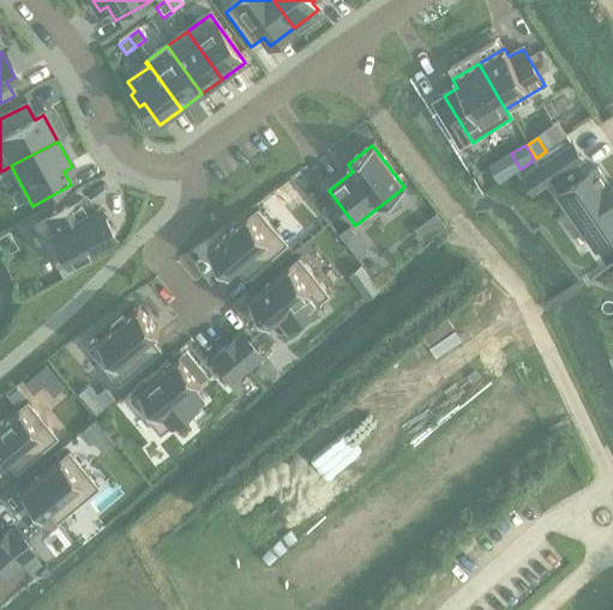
[(571,145),(538,168),(548,185),(550,183),(578,164),(582,162),(571,145)]
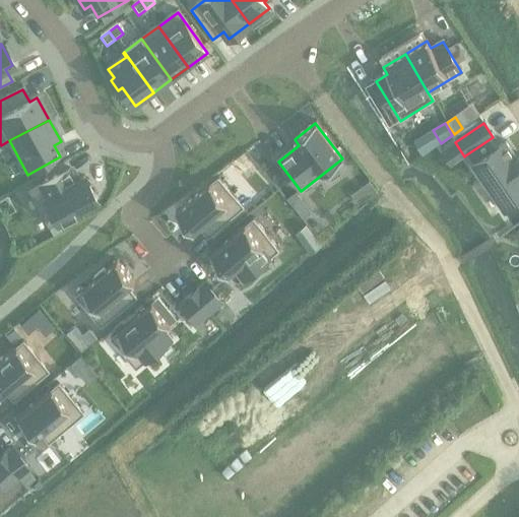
[(490,139),(465,155),(472,166),(471,167),(504,213),(518,202),(518,157),(516,159),(505,143),(496,148),(490,139)]
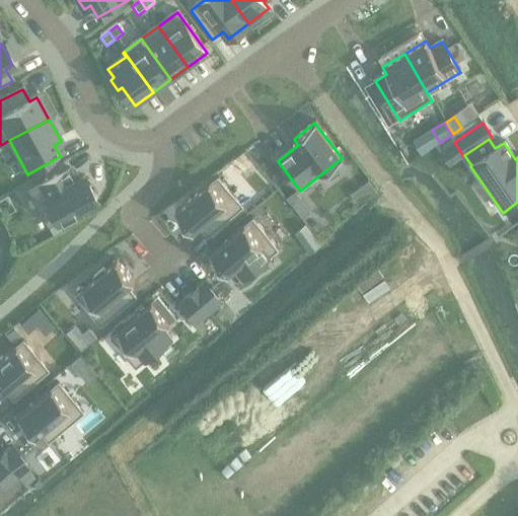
[(75,182),(69,170),(28,193),(47,228),(95,202),(82,178),(75,182)]
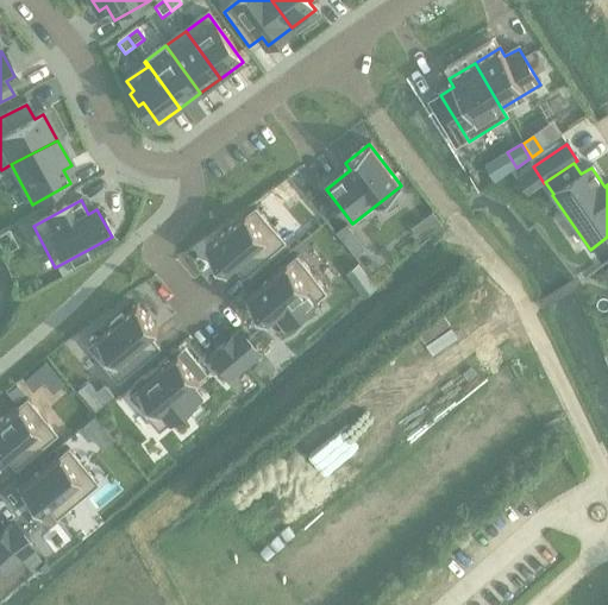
[(255,210),(206,251),(226,275),(233,269),(243,281),(284,246),(255,210)]
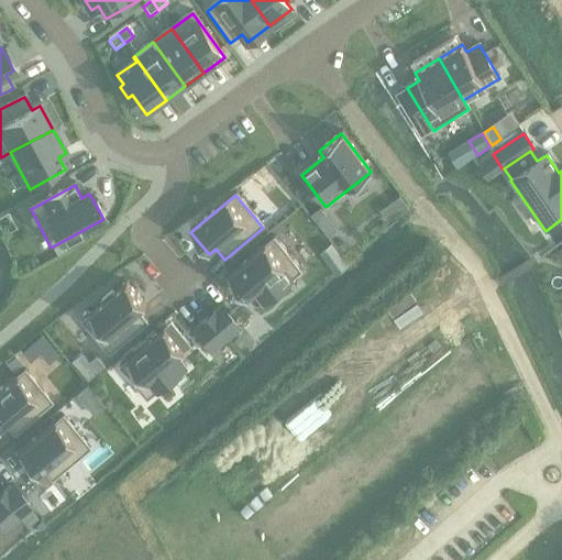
[(320,210),(309,219),(317,229),(328,220),(320,210)]
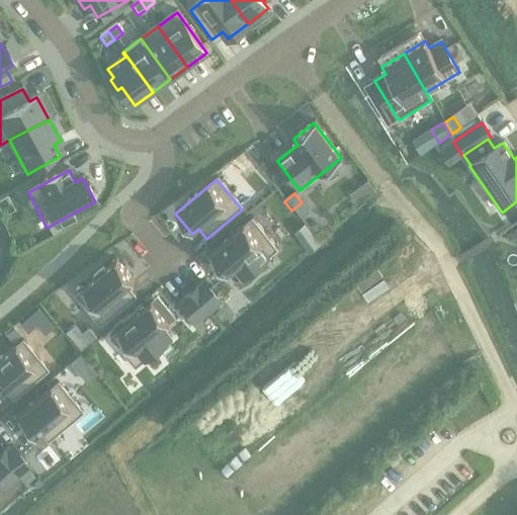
[(252,221),(209,256),(227,275),(234,270),(242,280),(277,251),(252,221)]
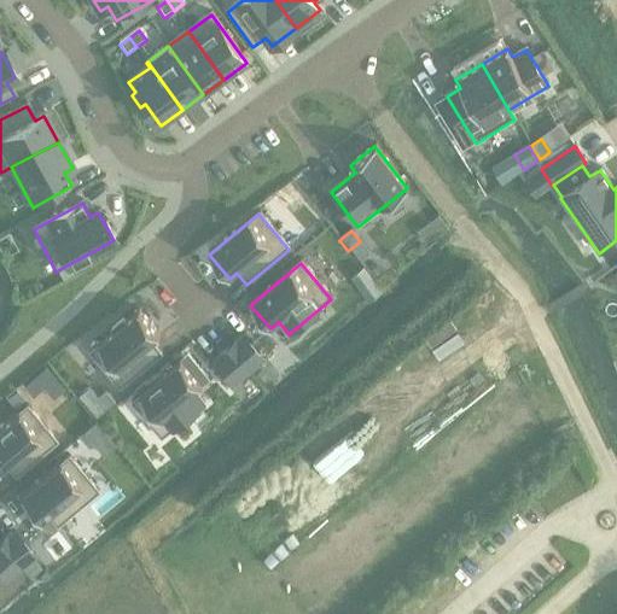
[(69,270),(59,275),(64,284),(74,278),(69,270)]
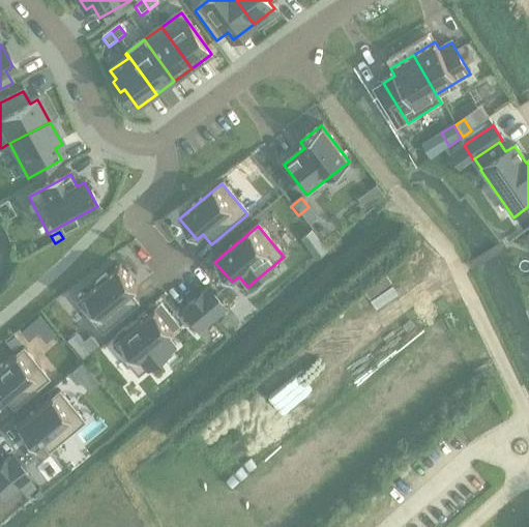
[(96,287),(77,304),(103,335),(139,304),(130,294),(137,289),(119,268),(107,279),(106,276),(94,285),(96,287)]
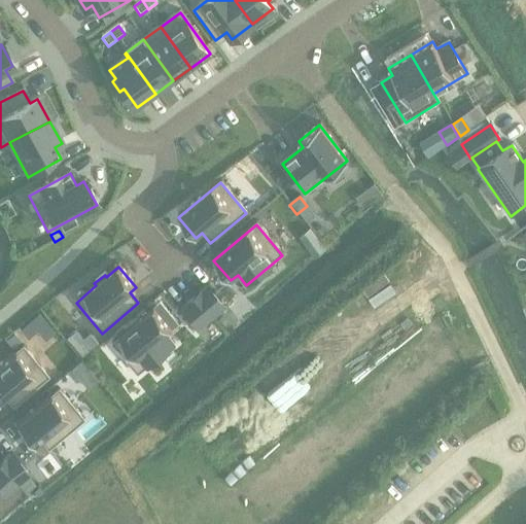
[(208,287),(196,299),(212,318),(224,308),(208,287)]
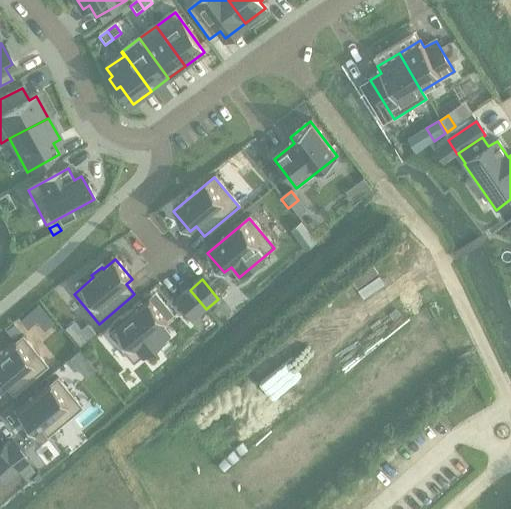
[(190,290),(177,300),(194,320),(206,309),(190,290)]
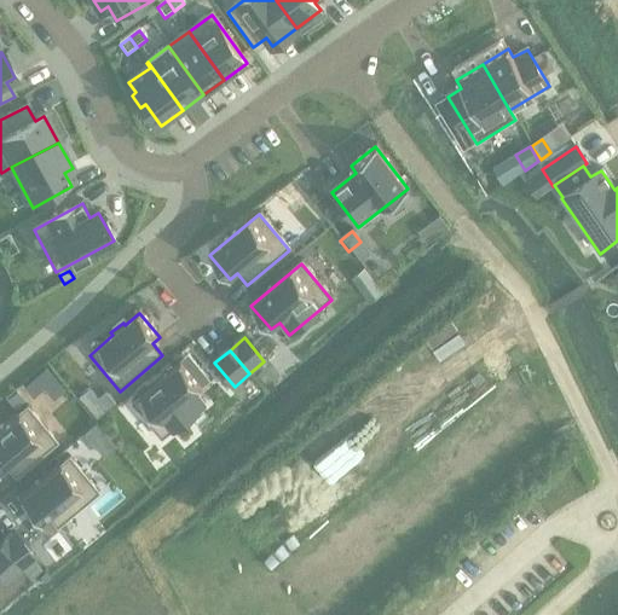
[(182,363),(131,405),(162,441),(204,406),(194,393),(201,388),(182,363)]
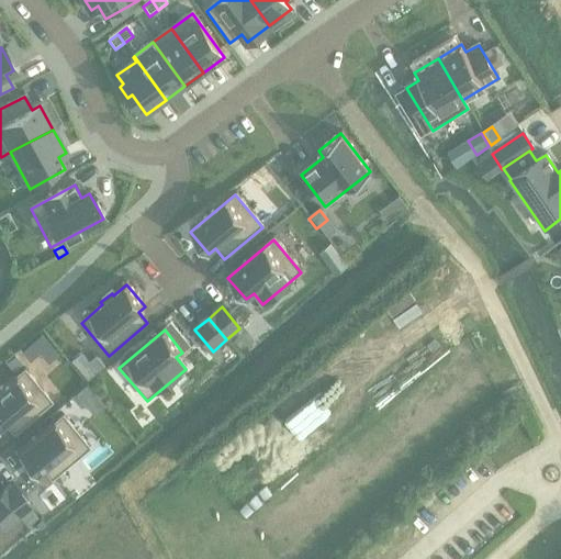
[(41,337),(20,354),(29,364),(38,356),(47,366),(57,357),(41,337)]
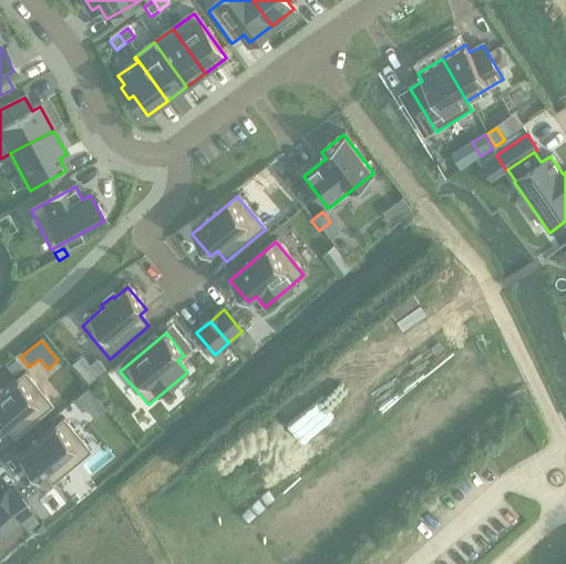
[(98,361),(89,368),(96,378),(105,371),(98,361)]
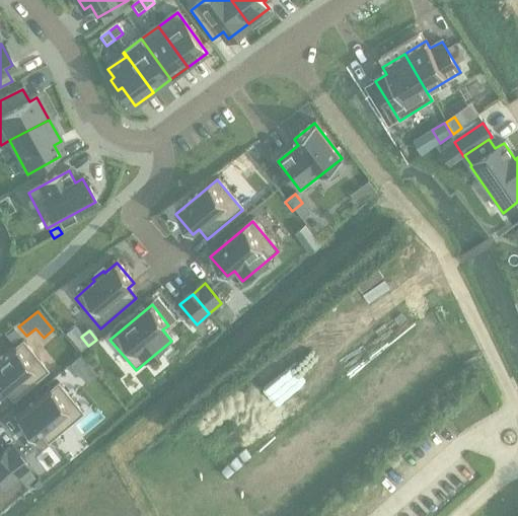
[(21,342),(0,359),(0,394),(3,392),(11,402),(47,372),(21,342)]
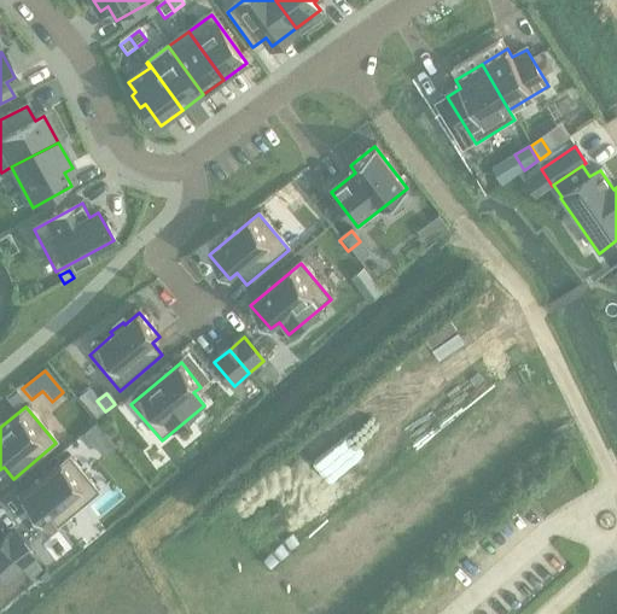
[(94,425),(82,437),(103,461),(116,449),(94,425)]
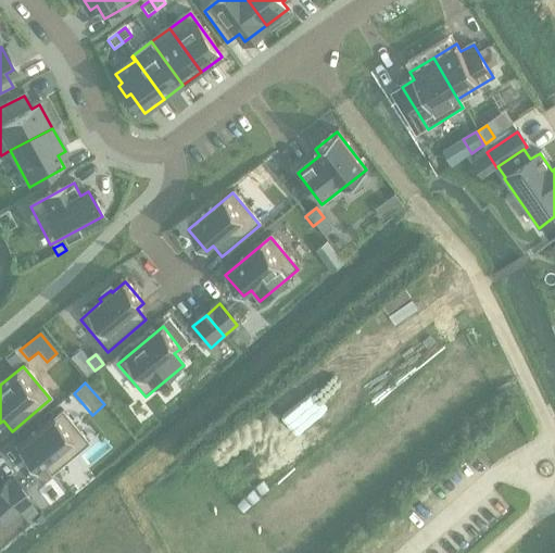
[(61,412),(15,449),(34,470),(40,465),(50,476),(88,444),(61,412)]
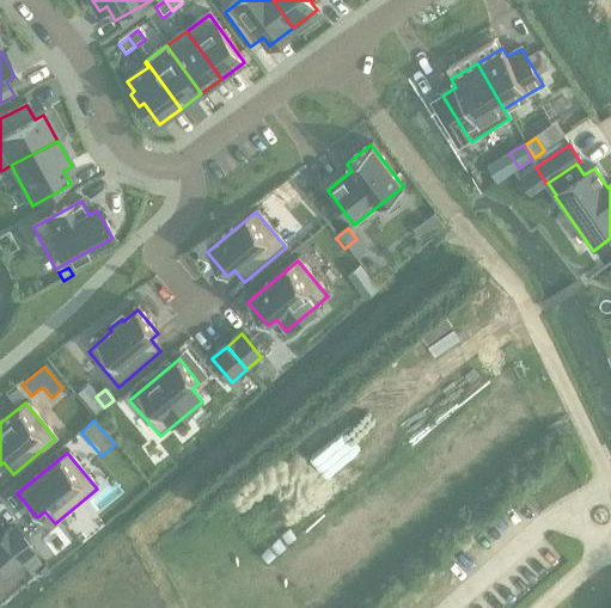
[(13,529),(0,540),(0,542),(19,565),(31,554),(34,553),(13,529)]
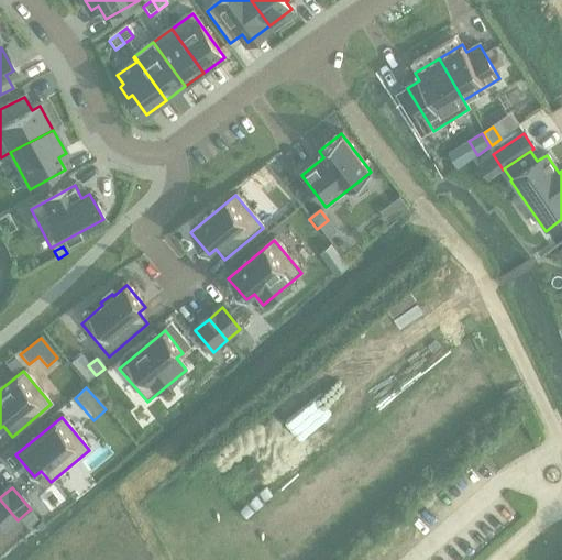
[(0,527),(3,531),(18,520),(0,500),(0,527)]
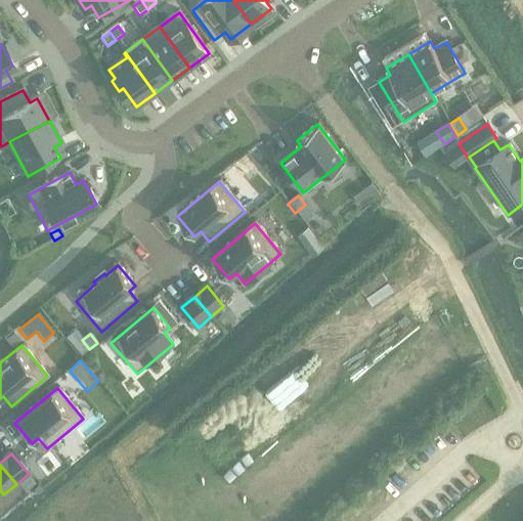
[(27,475),(16,484),(24,492),(34,484),(27,475)]
